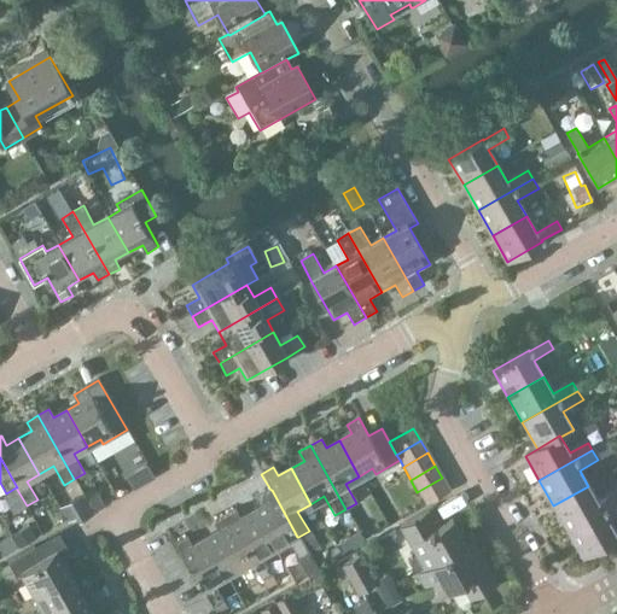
[(442,478),(417,492),(424,504),(449,490),(442,478)]
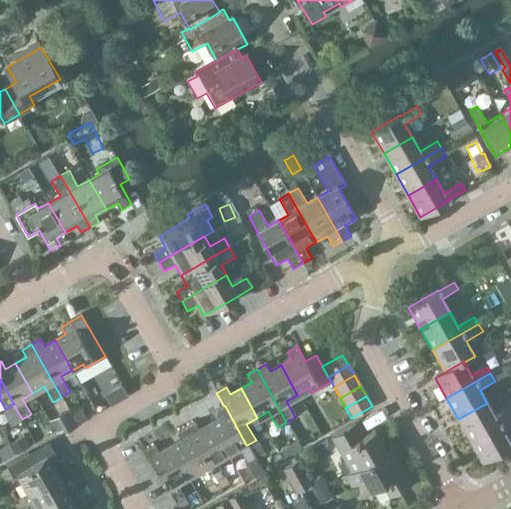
[(470,440),(510,417),(510,410),(496,418),(487,403),(458,419),(470,440)]
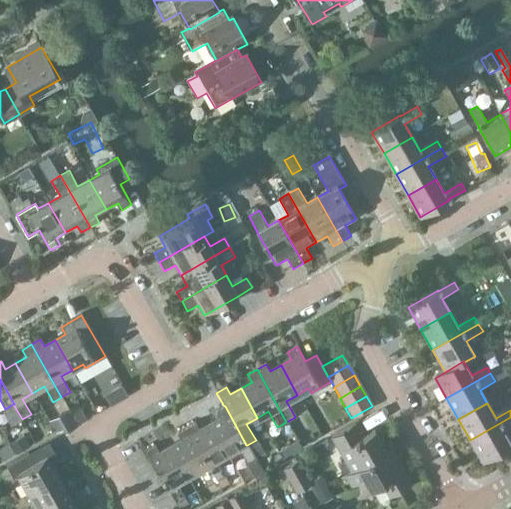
[(57,434),(85,417),(77,404),(49,420),(57,434)]
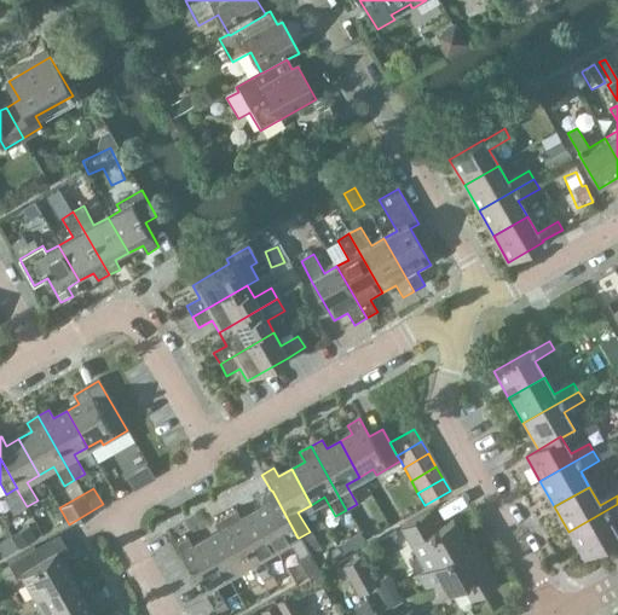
[(309,555),(299,538),(298,538),(272,491),(271,491),(259,498),(264,506),(252,514),(272,549),(286,541),(296,561),(299,560),(309,555)]
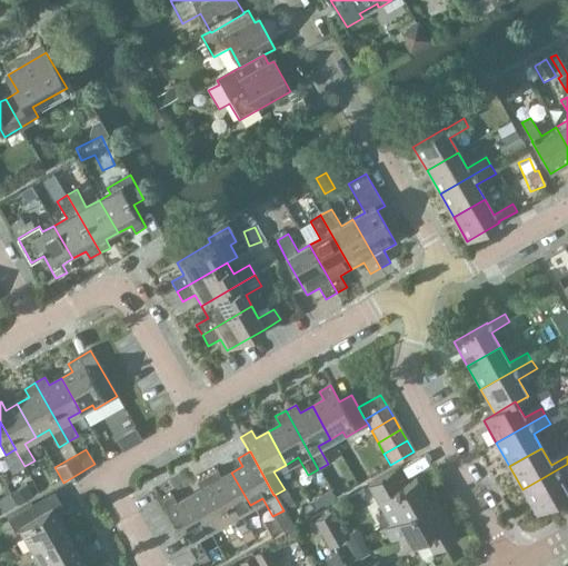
[(567,464),(522,489),(537,514),(567,496),(567,493),(560,480),(567,476),(567,464)]
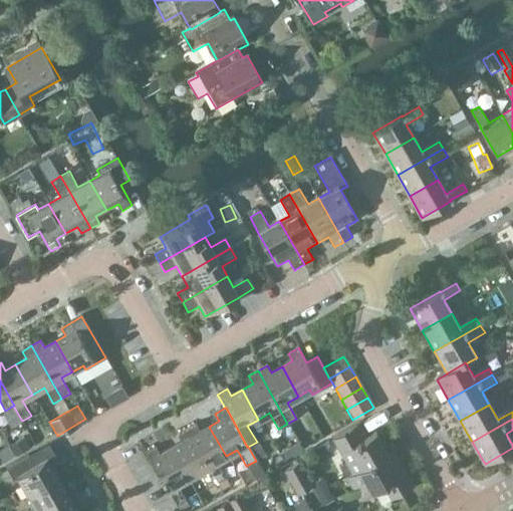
[(226,456),(209,427),(199,433),(195,426),(185,431),(216,484),(218,483),(224,479),(215,462),(226,456)]
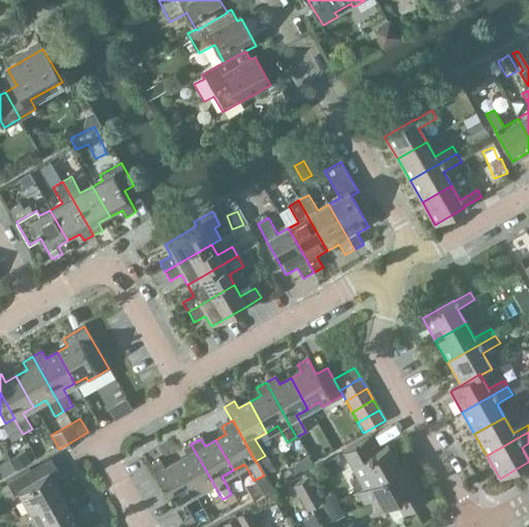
[(357,492),(399,468),(386,446),(375,451),(368,439),(344,454),(357,478),(351,481),(357,492)]
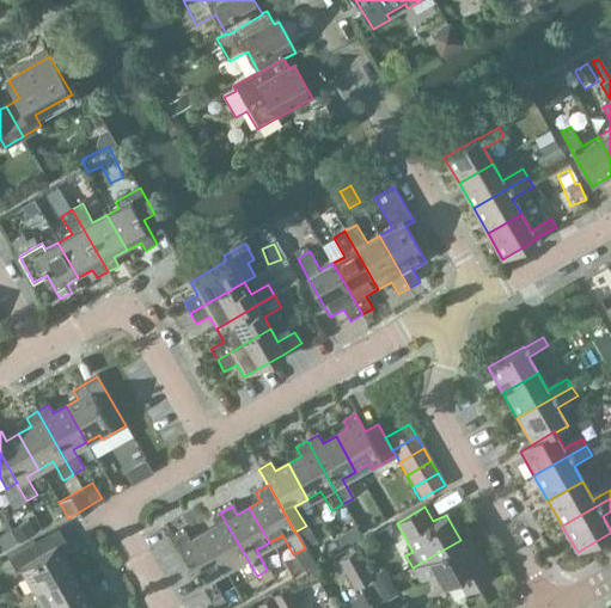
[(246,582),(257,576),(220,513),(209,519),(214,528),(202,535),(221,570),(236,562),(246,582)]
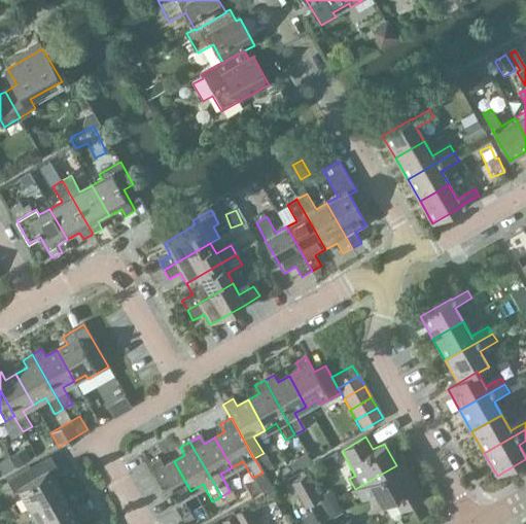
[(254,458),(263,473),(272,467),(264,453),(254,458)]
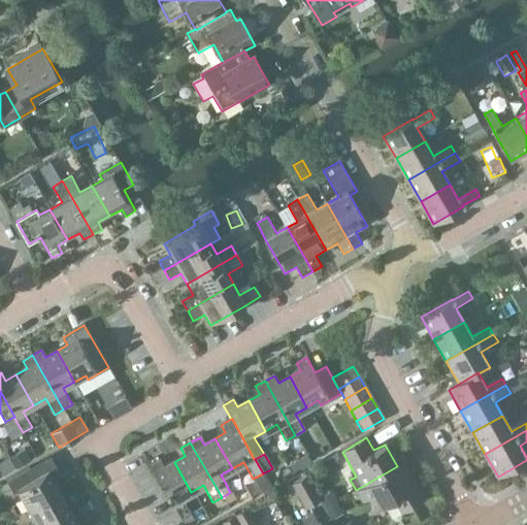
[(191,492),(174,462),(163,468),(159,460),(150,465),(170,503),(171,503),(180,520),(190,516),(179,498),(191,492)]
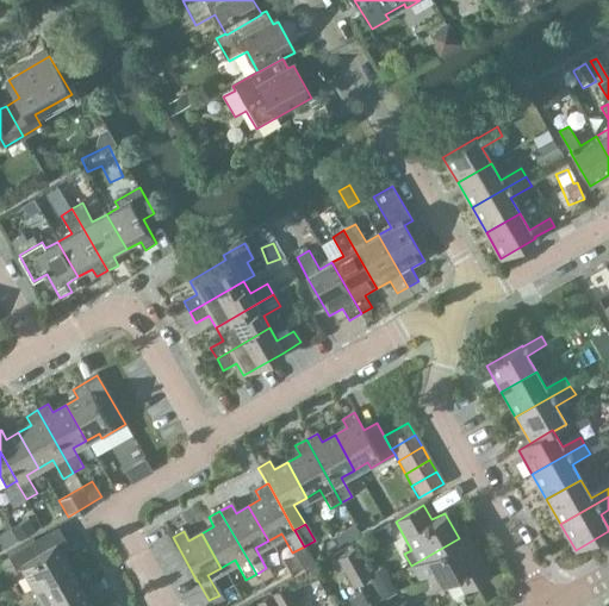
[(459,538),(411,566),(418,579),(432,572),(440,585),(443,583),(452,600),(457,603),(463,604),(465,599),(467,593),(465,593),(491,578),(466,535),(459,538)]
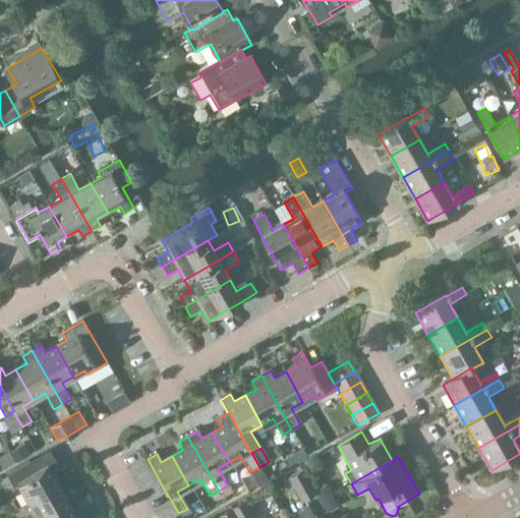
[(30,504),(59,486),(53,476),(61,472),(54,461),(34,472),(27,462),(7,474),(18,495),(22,493),(30,504)]
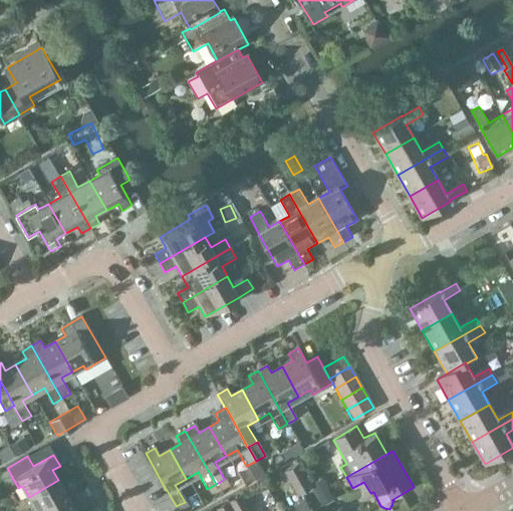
[(256,461),(248,465),(252,473),(260,469),(256,461)]
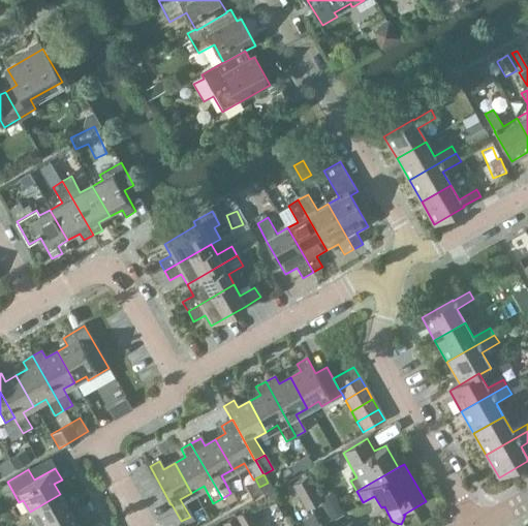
[(307,508),(319,501),(306,477),(293,485),(307,508)]
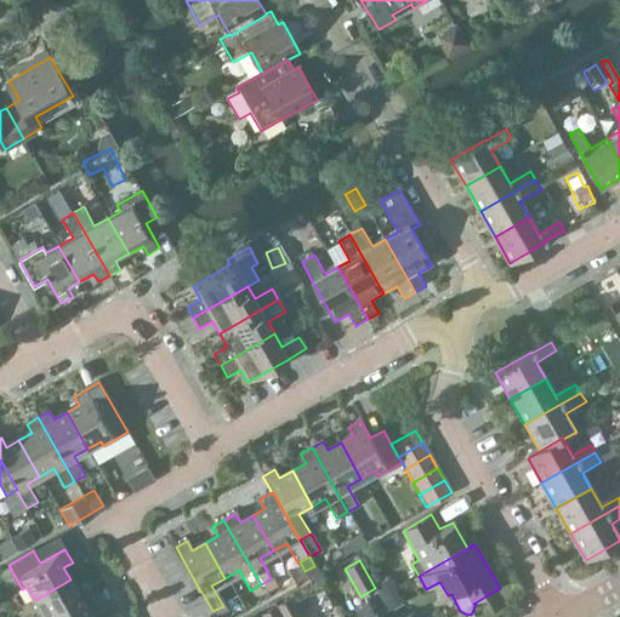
[(271,578),(263,583),(268,594),(277,589),(271,578)]
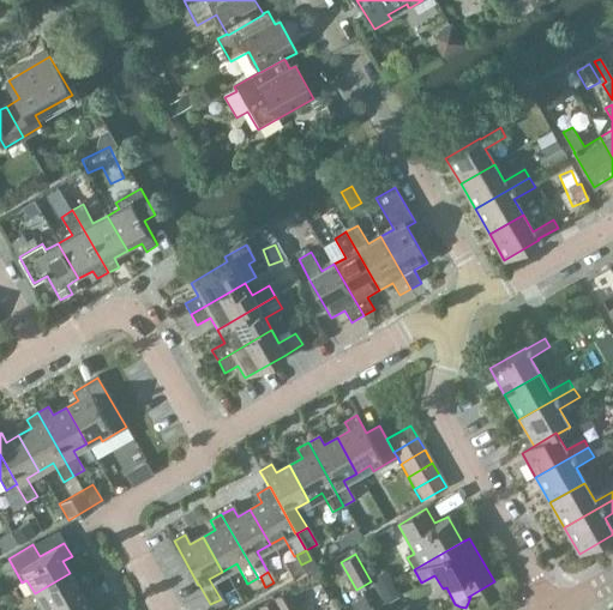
[(60,609),(91,592),(85,580),(76,585),(70,573),(35,593),(42,605),(35,609),(60,609)]
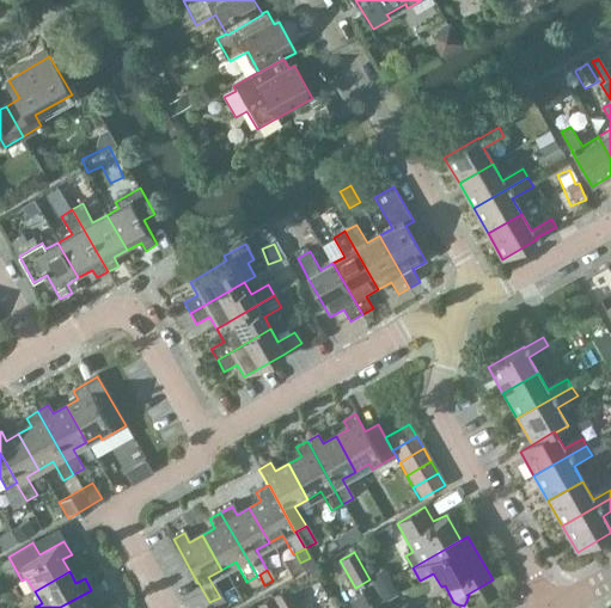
[(378,590),(390,583),(392,582),(386,572),(384,575),(382,571),(371,578),(378,590)]
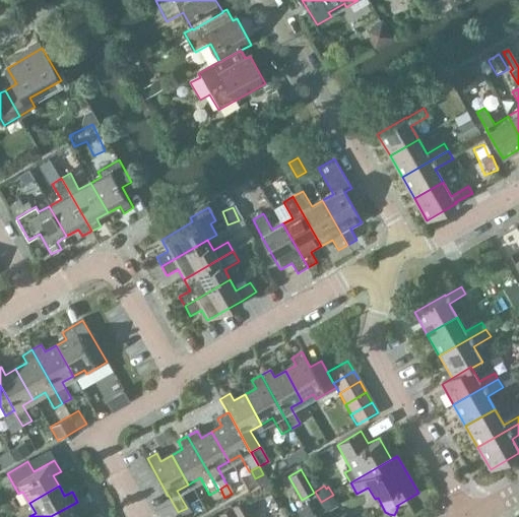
[(331,496),(321,502),(328,513),(338,507),(331,496)]
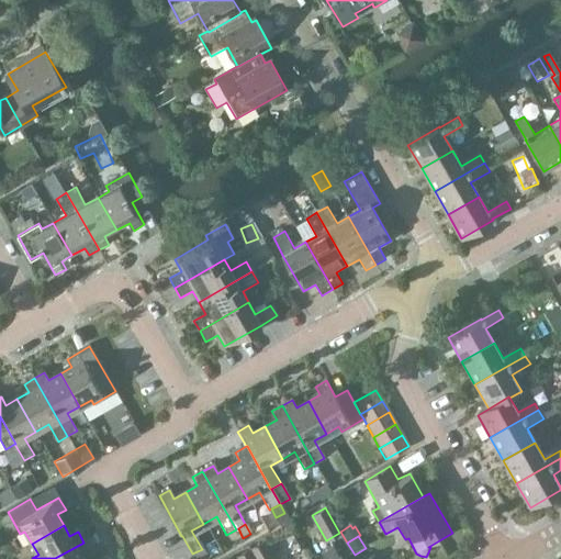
[(194,558),(182,538),(159,552),(163,558),(194,558)]
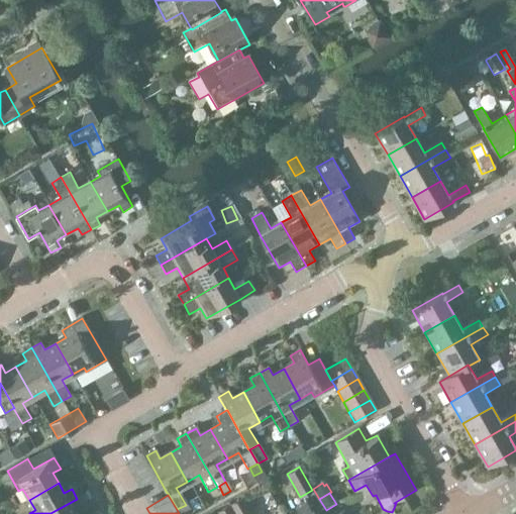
[(75,513),(83,508),(77,499),(50,513),(75,513)]
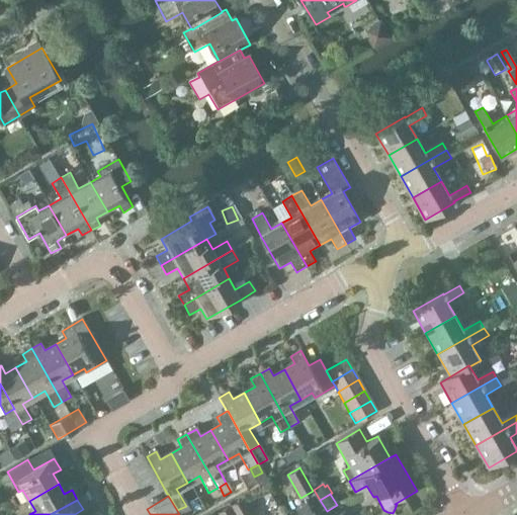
[(231,507),(234,514),(251,514),(243,500),(231,507)]
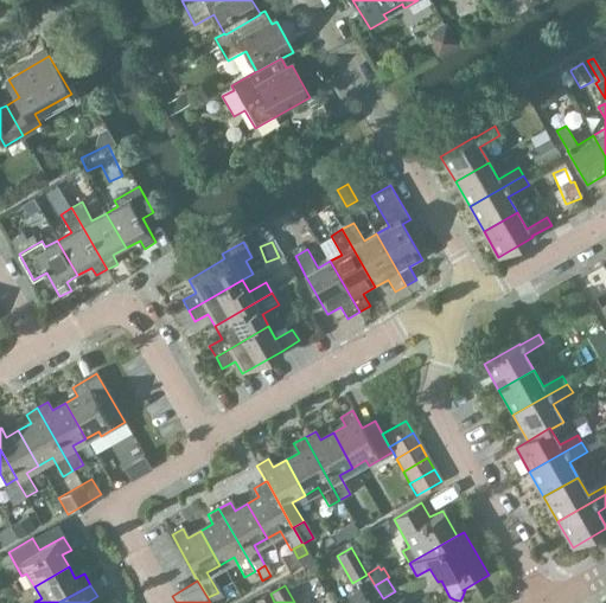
[(365,602),(359,590),(346,597),(350,602),(365,602)]
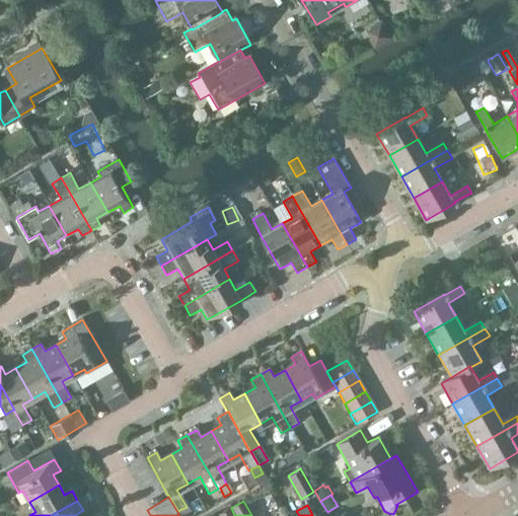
[(187,507),(177,511),(179,515),(185,515),(190,512),(187,507)]
